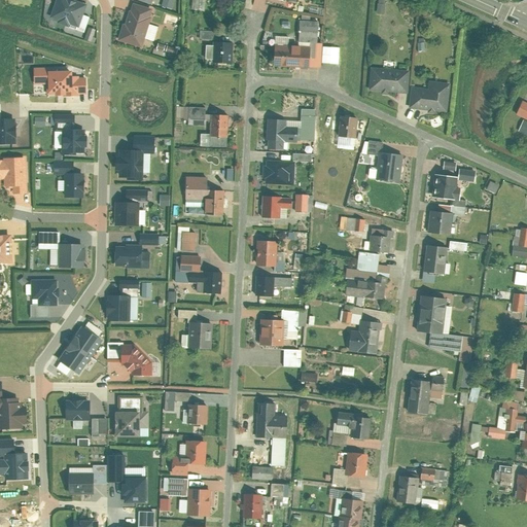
[(58,25),(84,34),(91,20),(83,16),(88,7),(68,0),(58,0),(50,20),(59,23),(58,25)]
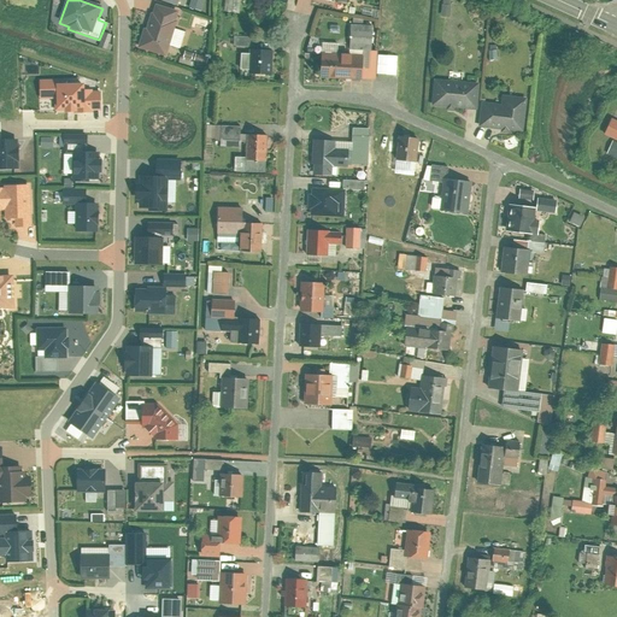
[(192,0),(191,10),(201,13),(206,0),(205,0),(192,0)]
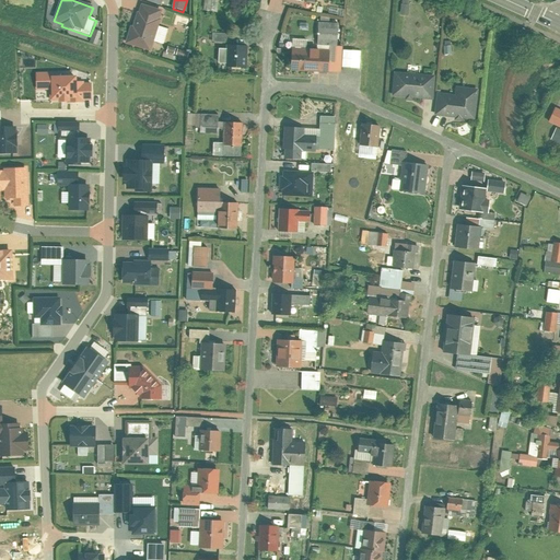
[(126,44),(152,53),(154,43),(160,28),(162,21),(160,21),(162,12),(142,6),(139,14),(138,13),(133,27),(131,27),(126,44)]
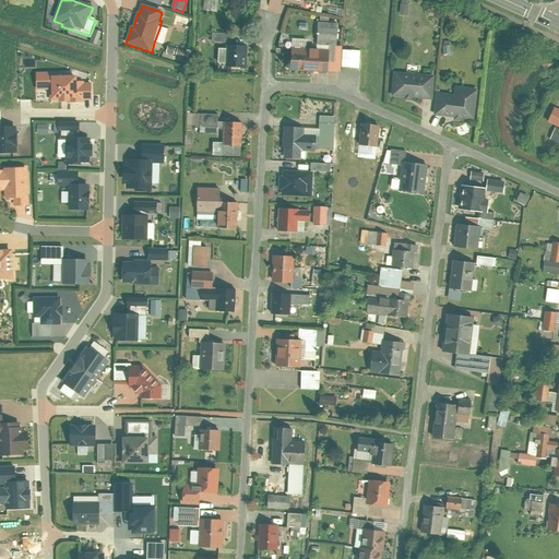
[(190,21),(180,18),(177,28),(187,32),(190,21)]
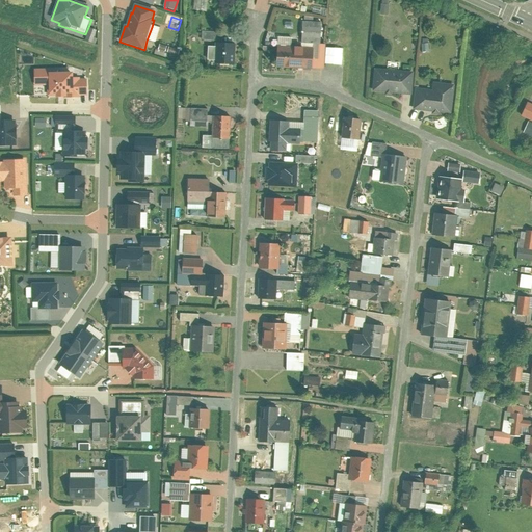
[(322,23),(303,23),(302,44),(321,45),(322,23)]
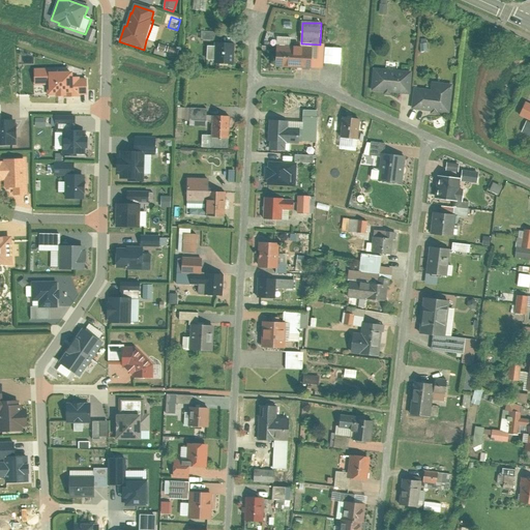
[(159,29),(151,27),(146,40),(155,43),(159,29)]
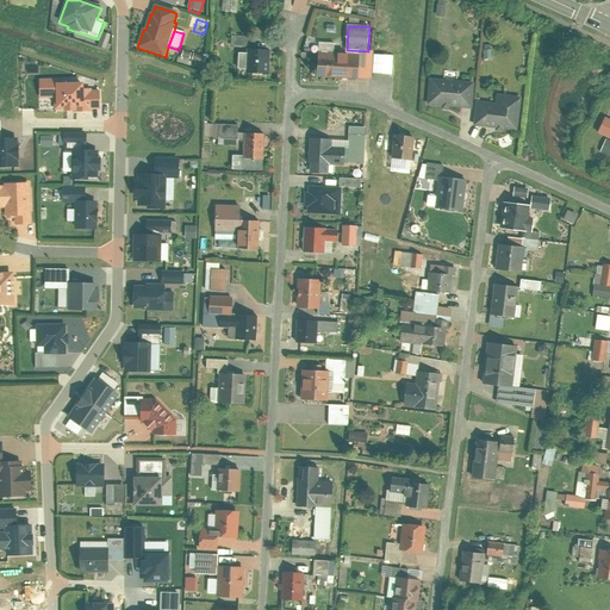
[(104,35),(99,48),(110,51),(112,45),(109,44),(111,37),(104,35)]
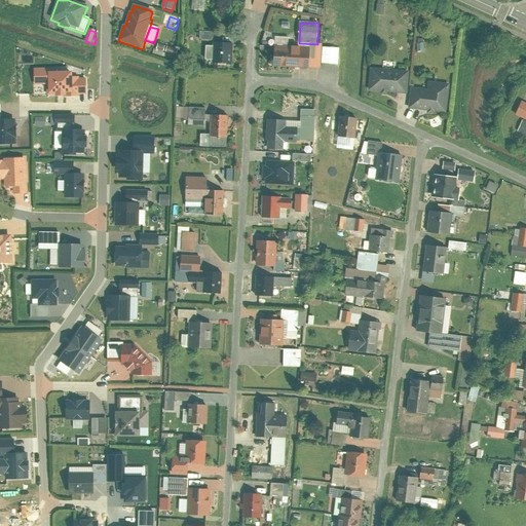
[(216,33),(200,32),(200,39),(216,40),(216,33)]
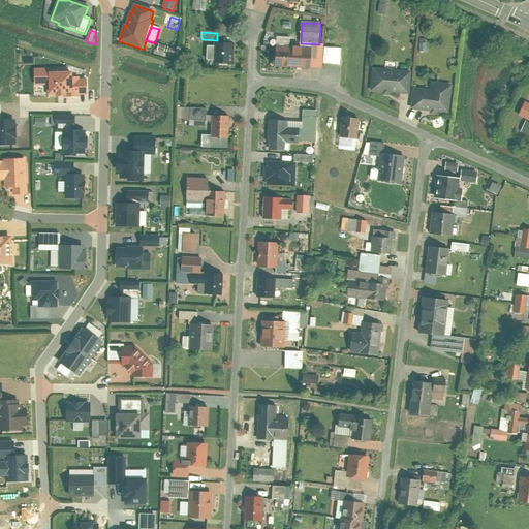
[(302,43),(302,48),(277,47),(276,68),(310,69),(310,68),(323,69),(323,64),(324,49),(324,45),(302,43)]
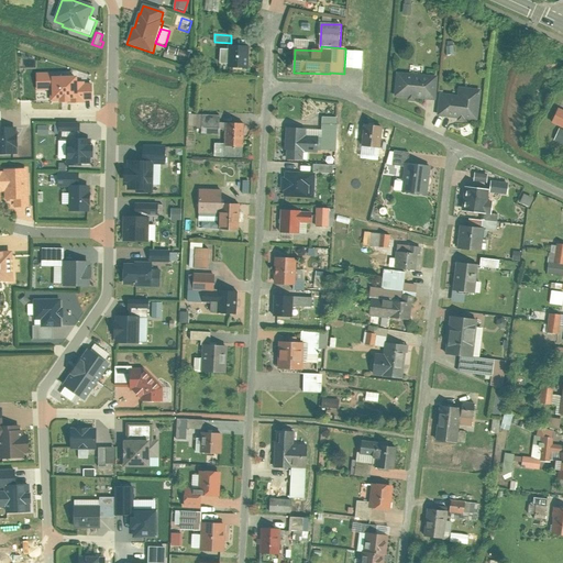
[(228,68),(249,69),(250,48),(229,47),(228,68)]
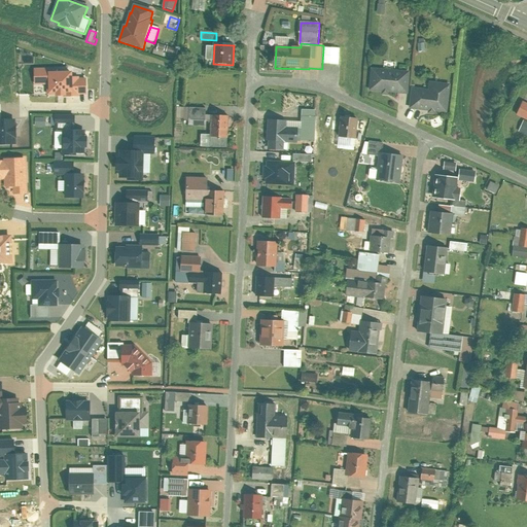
[(178,51),(159,45),(156,50),(176,57),(178,51)]
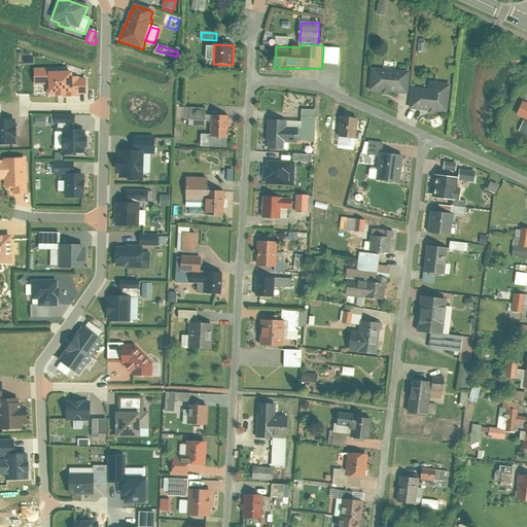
[(341,49),(323,48),(322,64),(340,65),(341,49)]
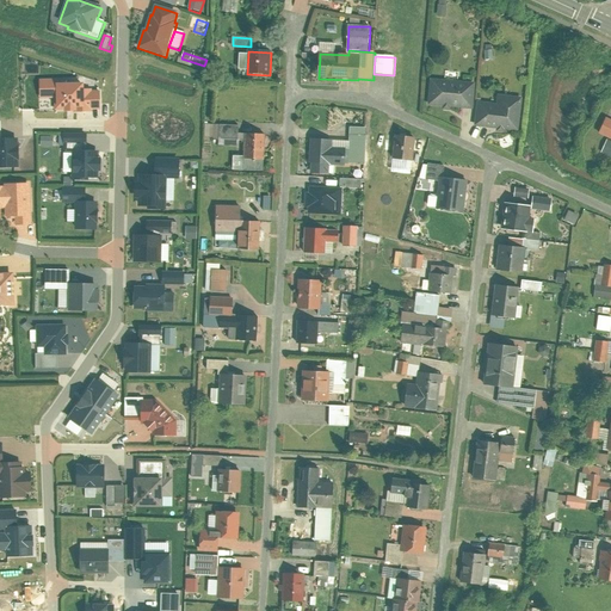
[(85,85),(57,86),(57,80),(39,81),(41,100),(54,99),(55,111),(66,110),(66,113),(92,113),(92,110),(102,110),(100,92),(92,92),(92,91),(85,91),(85,85)]
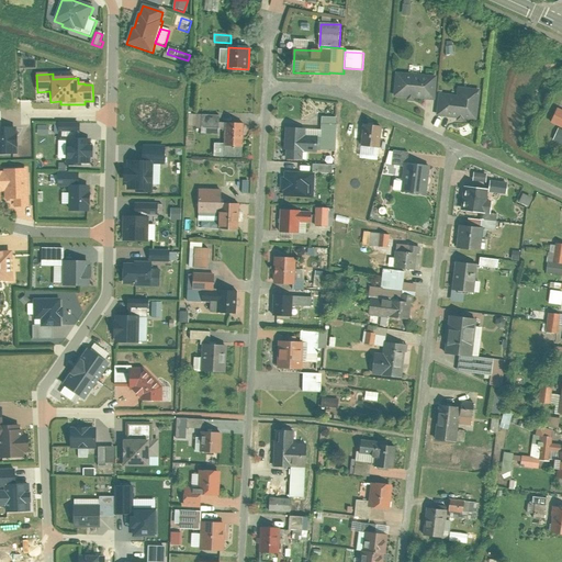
[(437,76),(395,74),(394,98),(436,101),(437,76)]
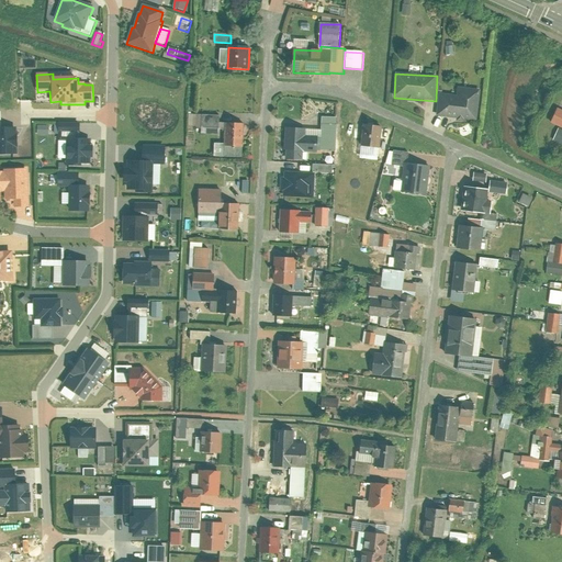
[(439,93),(437,117),(476,122),(481,90),(459,88),(458,96),(439,93)]
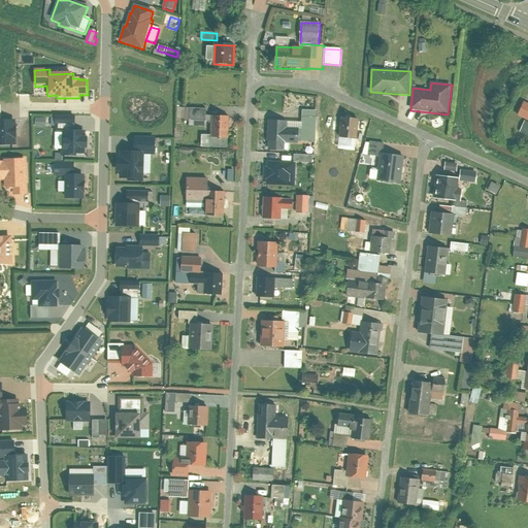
[(527,121),(527,104),(525,103),(519,117),(527,121)]
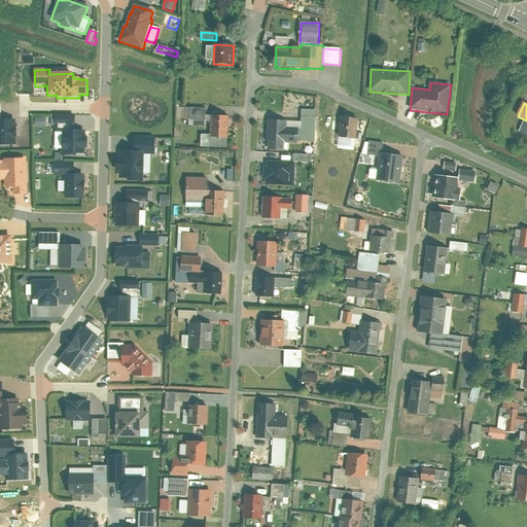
[(206,109),(184,108),(184,121),(211,123),(212,116),(206,115),(206,109)]
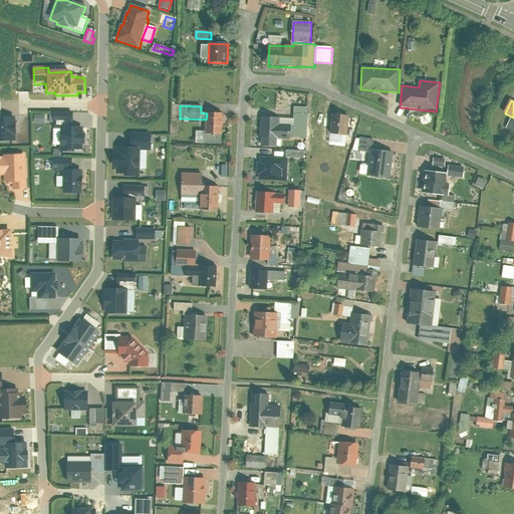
[(291,139),(307,140),(308,108),(295,107),(294,126),(291,125),(291,139)]
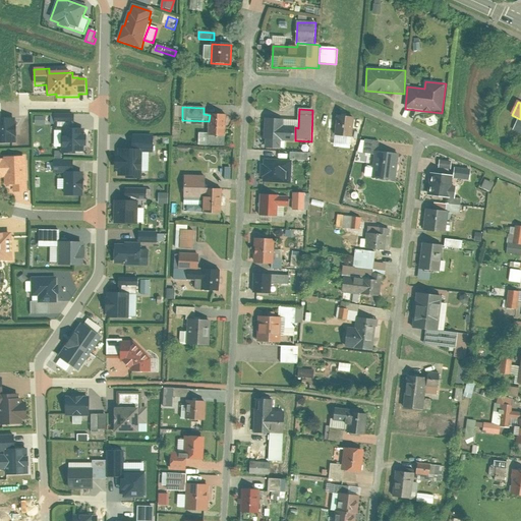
[(55,123),(74,123),(75,115),(55,114),(55,123)]
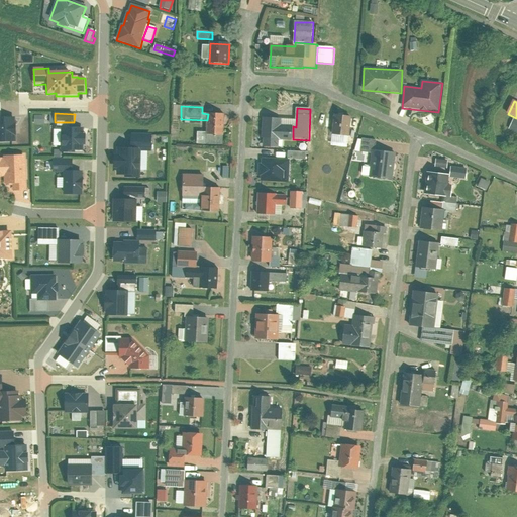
[(225,115),(208,114),(206,145),(223,146),(225,115)]
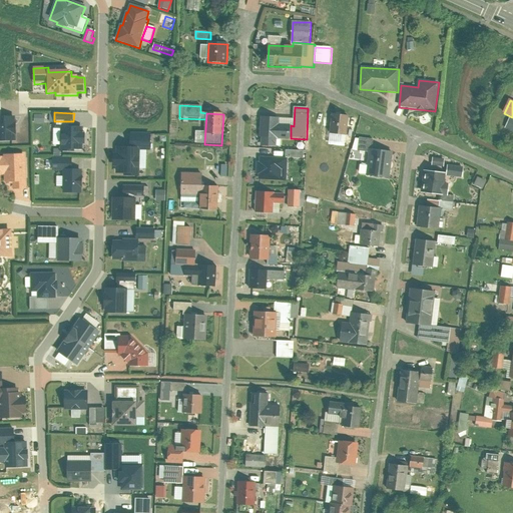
[(35,114),(35,122),(46,122),(46,114),(35,114)]
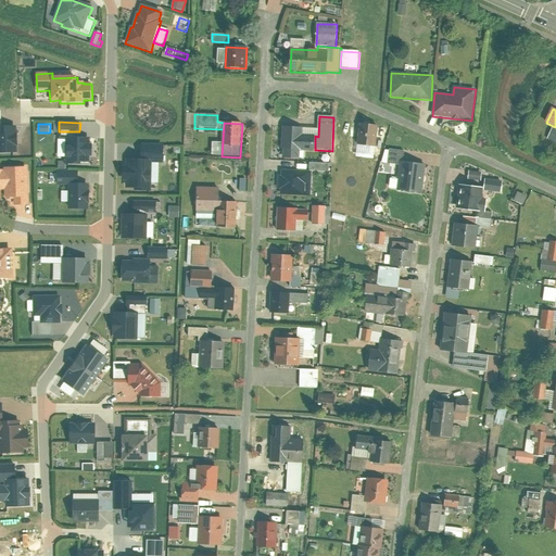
[(376,149),(378,127),(361,126),(358,147),(376,149)]
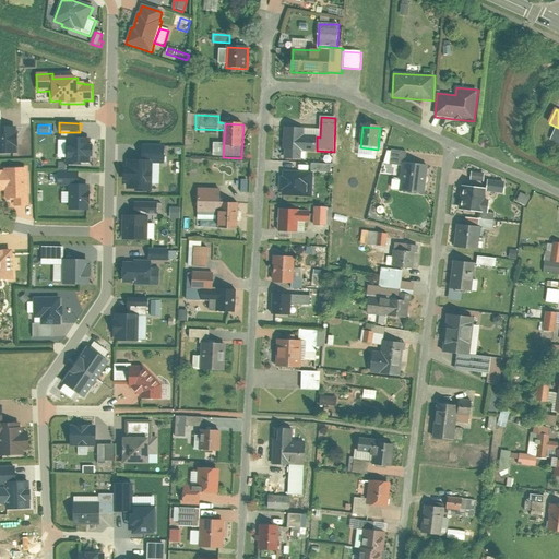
[(0,155),(16,155),(16,128),(0,128),(0,155)]
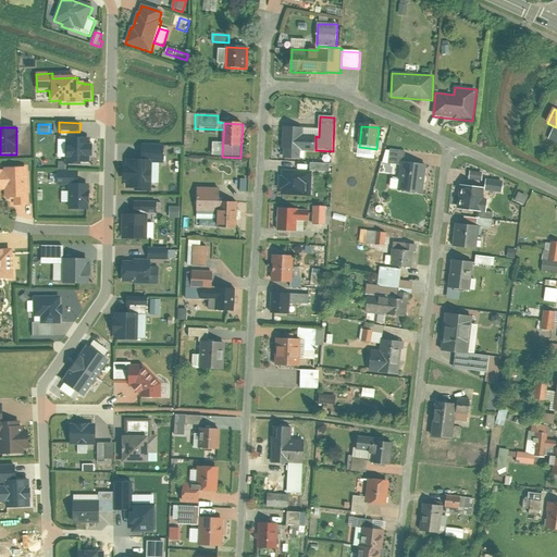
[(284,128),(283,150),(284,150),(284,159),(300,160),(300,151),(314,151),(316,136),(304,136),(304,128),(284,128)]
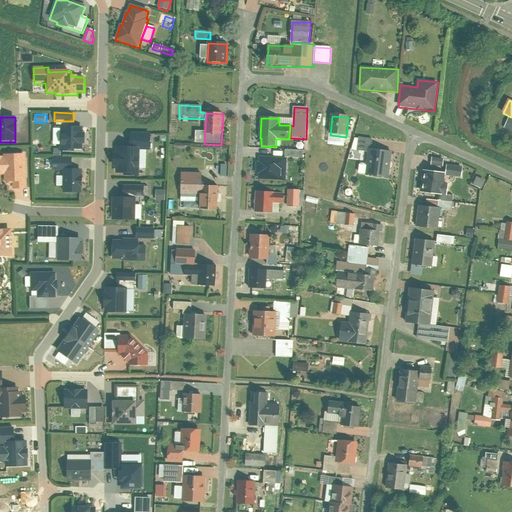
[(61,151),(83,151),(83,128),(61,128),(61,151)]
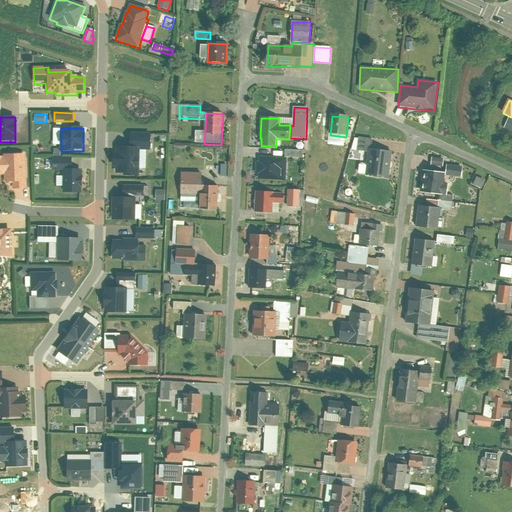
[(123,177),(139,177),(140,150),(150,151),(151,133),(131,133),(131,149),(116,149),(116,175),(123,175),(123,177)]
